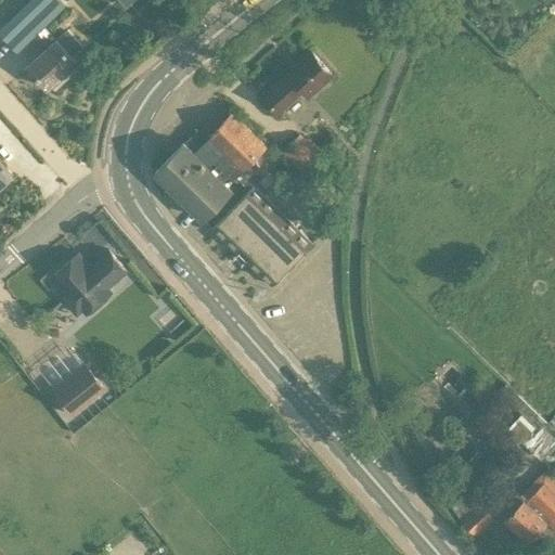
[(27,0),(0,27),(0,31),(16,50),(67,0),(27,0)]
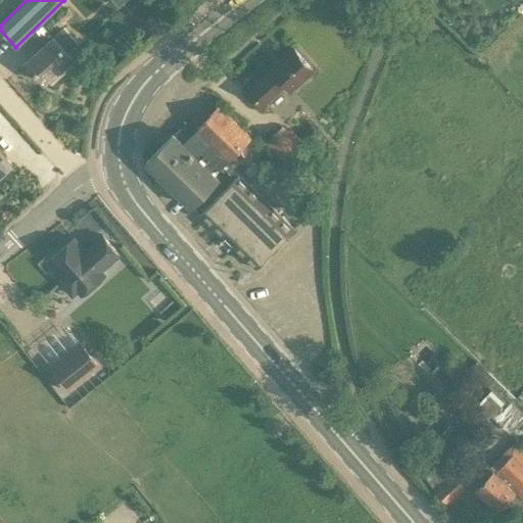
[(51,37),(41,26),(29,37),(39,48),(25,61),(45,84),(72,59),(65,53),(77,43),(61,28),(51,37)]
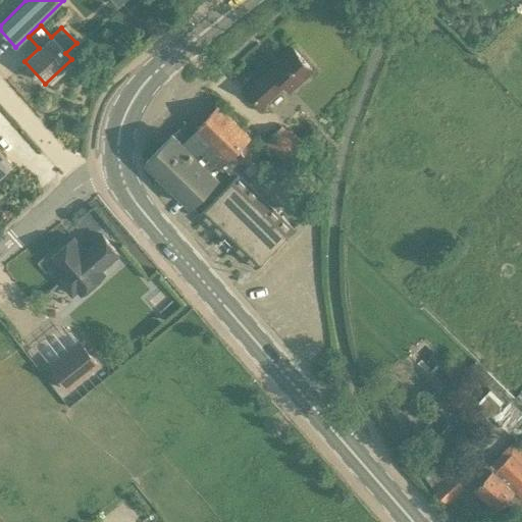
[(261,106),(284,85),(291,91),(312,70),(292,47),(246,90),(261,106)]
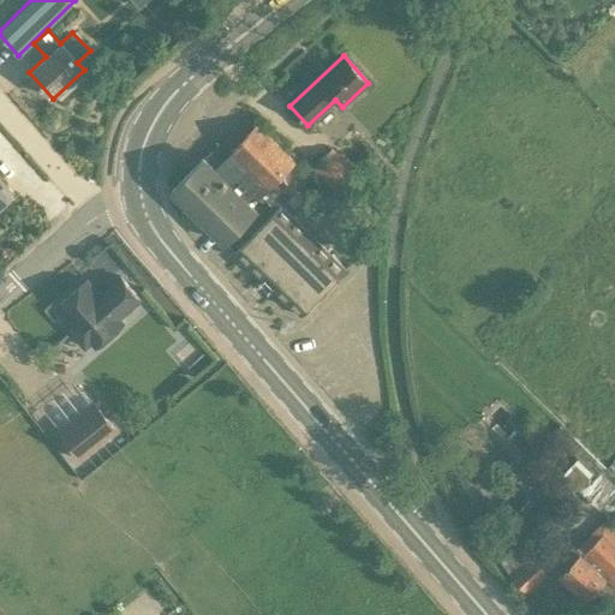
[(244,175),(257,189),(261,184),(267,190),(275,183),(291,197),(306,179),(292,165),(294,162),(256,125),(214,171),(233,189),(244,175)]
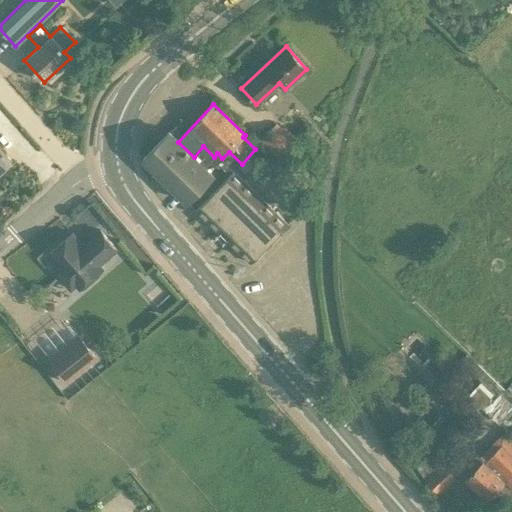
[(301,149),(276,124),(258,141),(283,166),(301,149)]
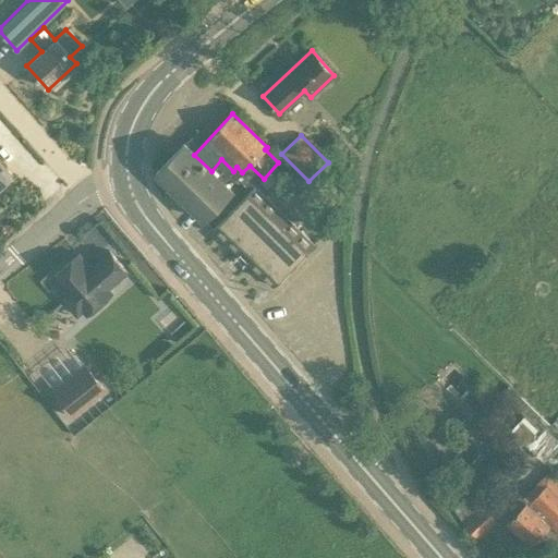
[(211,171),(194,155),(184,146),(156,177),(203,222),(220,204),(232,191),(222,182),(233,171),(221,159),(211,171)]
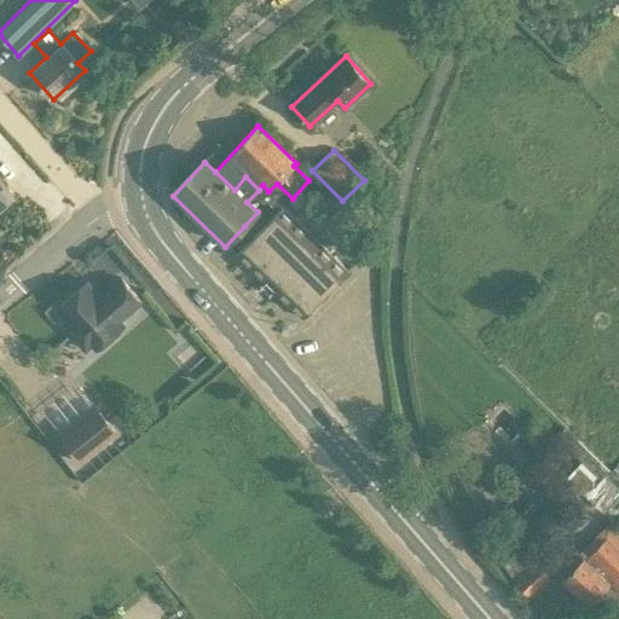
[(0,209),(13,197),(0,181),(0,209)]
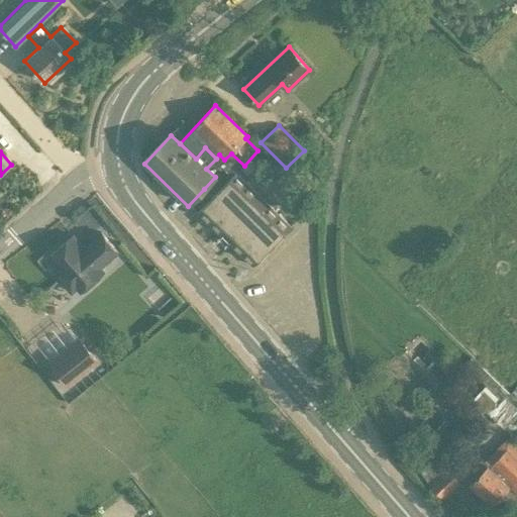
[(291,229),(263,202),(234,175),(197,214),(252,270),(291,229)]
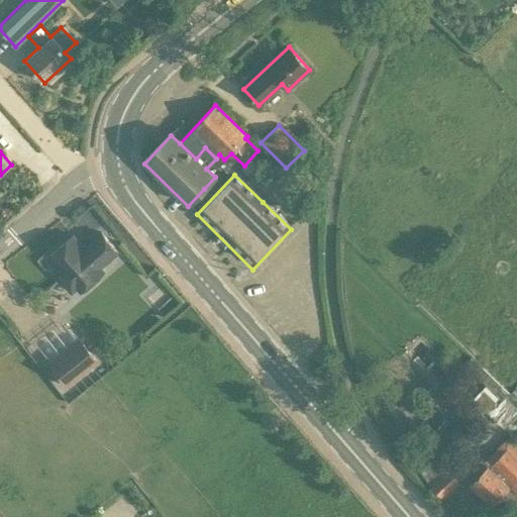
[(99,270),(117,254),(100,234),(88,244),(90,247),(85,252),(72,237),(47,257),(59,270),(53,275),(70,294),(75,290),(79,294),(103,274),(99,270)]
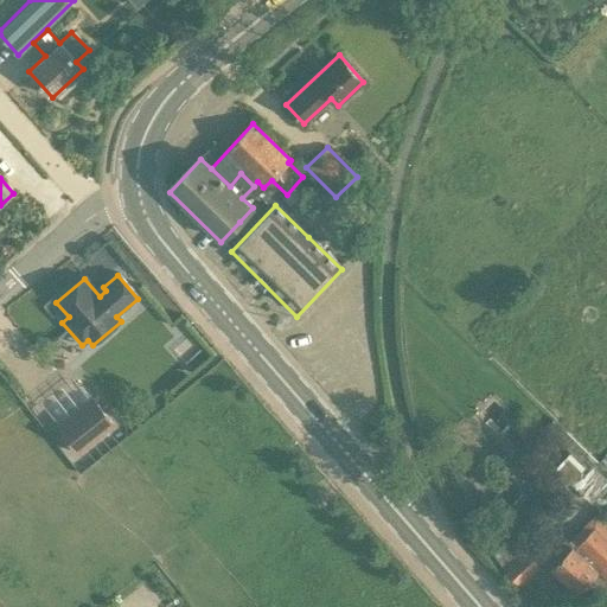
[(90,396),(53,426),(75,452),(112,422),(90,396)]
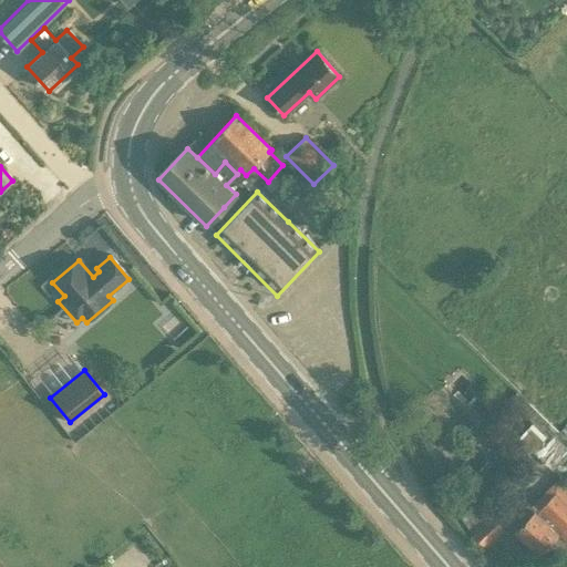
[(344,401),(358,414),(364,408),(351,394),(344,401)]
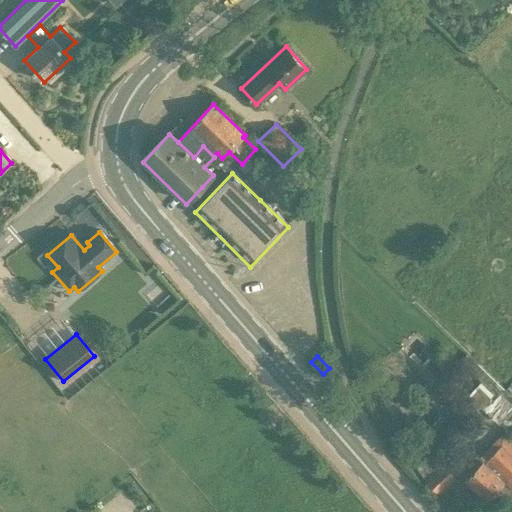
[(511,411),(511,382),(503,392),(499,388),(482,407),(501,424),(511,411)]
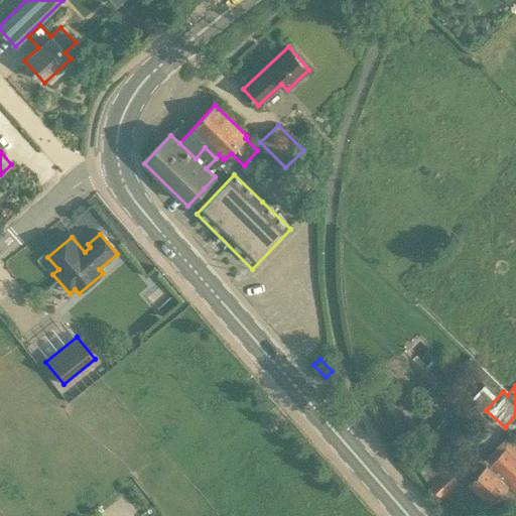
[(468,482),(490,504),(507,487),(515,495),(515,441),(510,436),(495,452),(499,456),(489,466),(487,464),(468,482)]
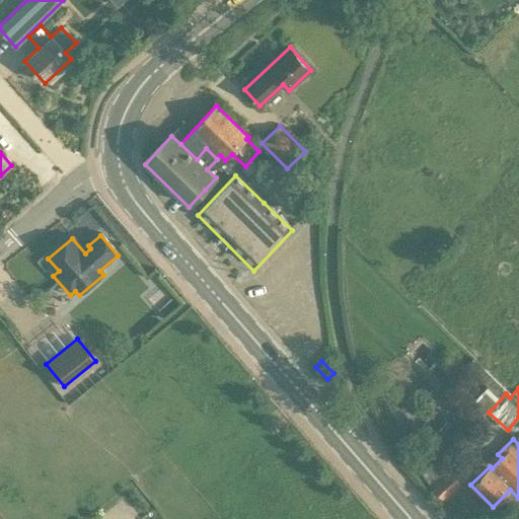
[(447,472),(431,487),(444,501),(461,487),(447,472)]
